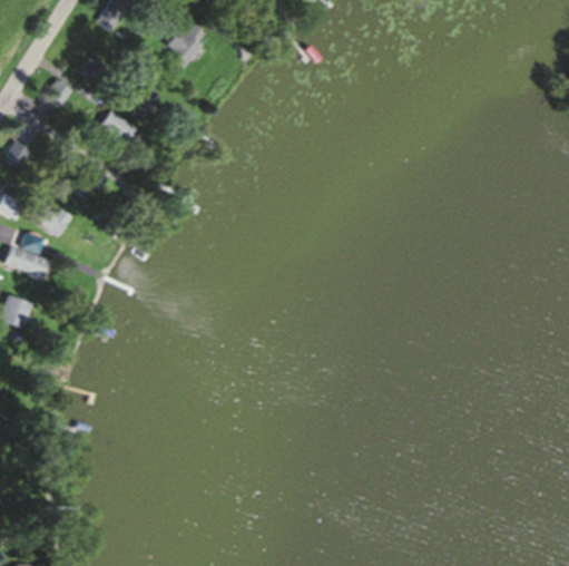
[(208,33),(192,21),(157,68),(174,81),(208,33)]
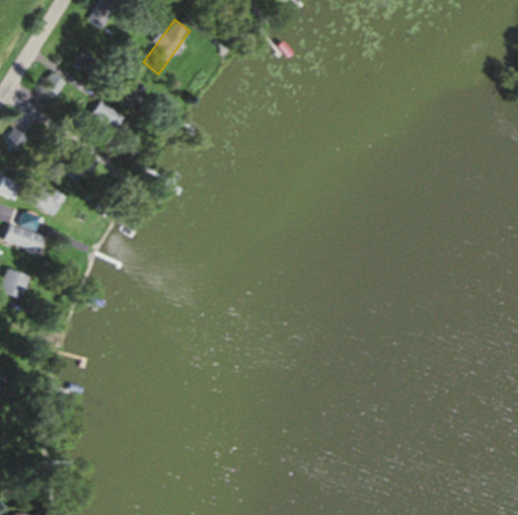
[(57,97),(66,83),(53,74),(44,88),(57,97)]
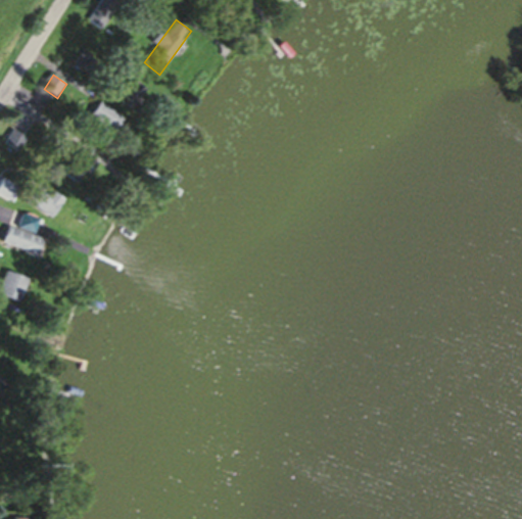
[(89,121),(111,136),(125,118),(102,102),(89,121)]
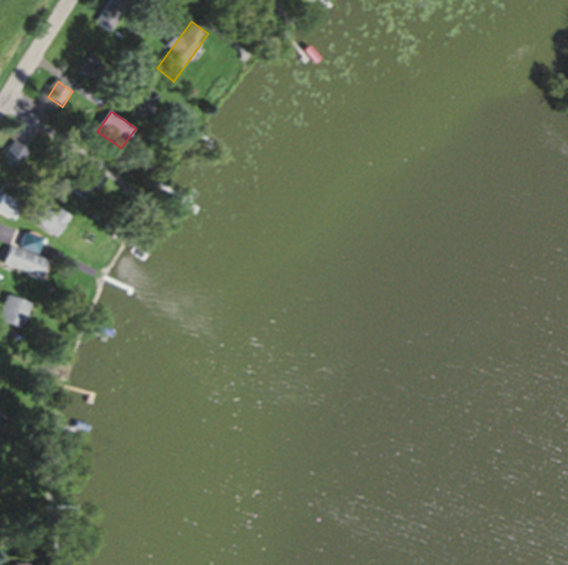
[(72,189),(88,197),(103,168),(88,160),(72,189)]
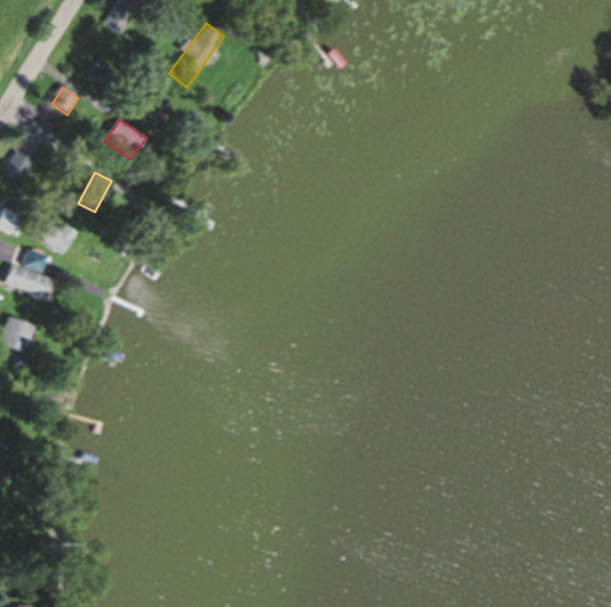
[(0,214),(0,226),(12,234),(22,219),(5,208),(0,214)]
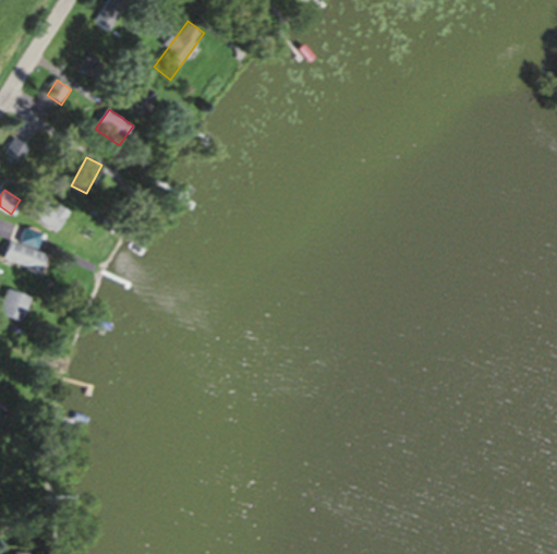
[(59,204),(55,209),(43,200),(32,214),(56,232),(70,213),(59,204)]
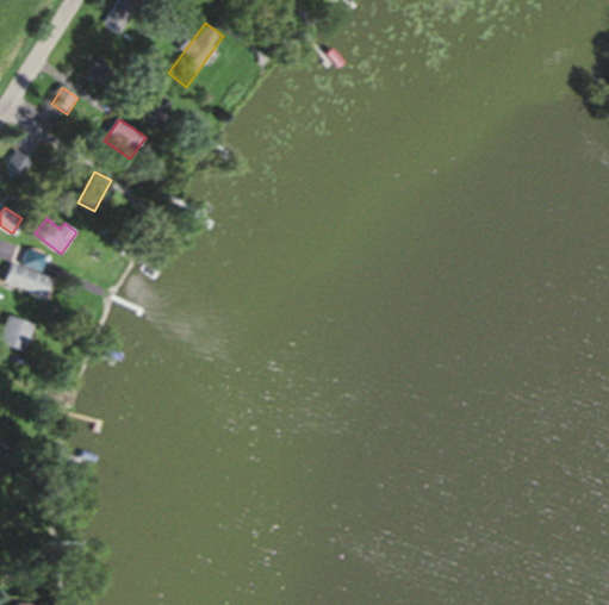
[(12,262),(5,281),(44,297),(51,278),(43,274),(50,255),(28,247),(20,266),(12,262)]
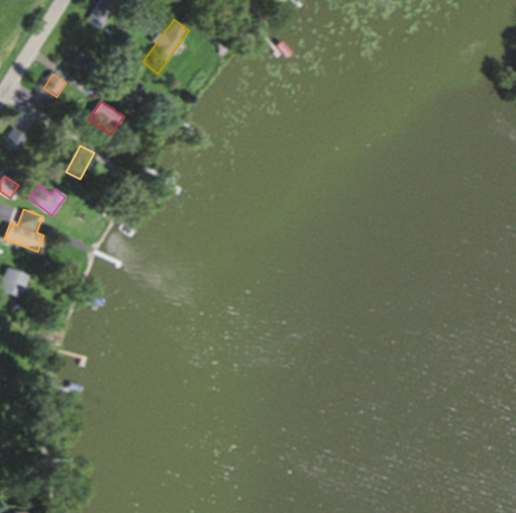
[(0,291),(20,298),(28,274),(8,267),(0,288),(0,291)]
